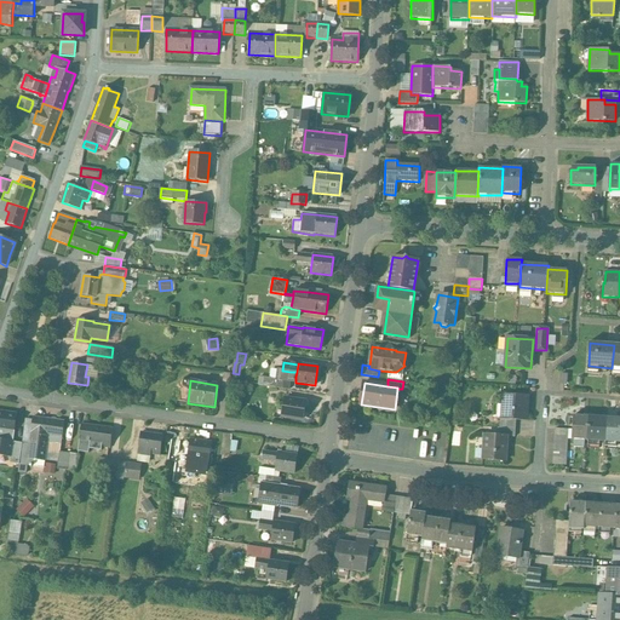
[(528,396),(504,395),(503,418),(503,419),(516,420),(526,422),(528,396)]
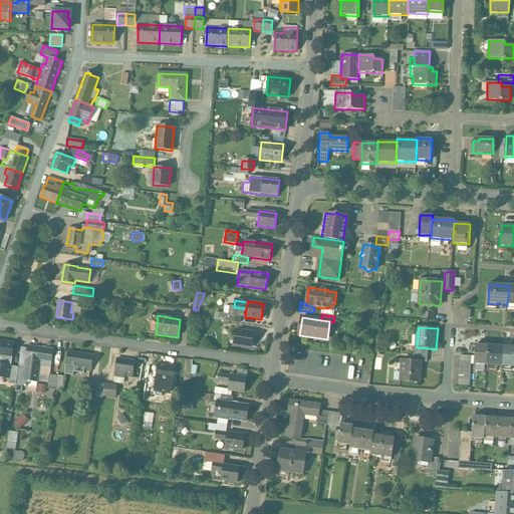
[(236,330),(224,328),(223,335),(235,337),(236,330)]
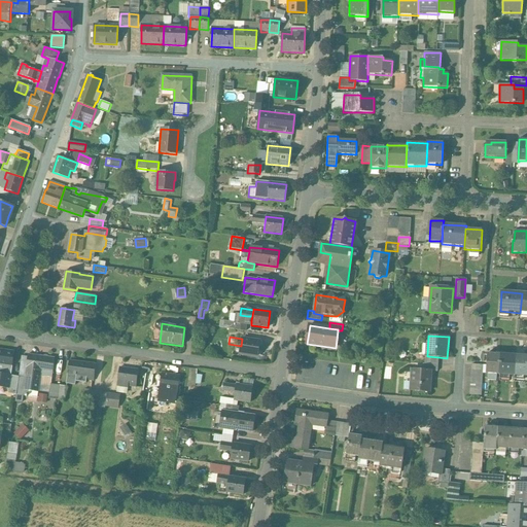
[(259,341),(242,338),(242,339),(241,346),(240,354),(257,357),(259,341)]
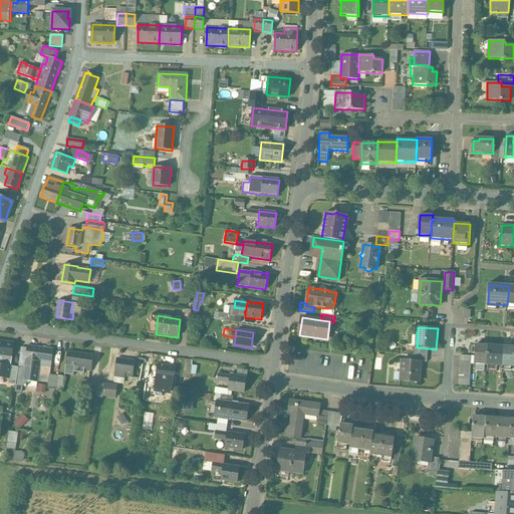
[(13,343),(0,341),(0,364),(3,365),(3,364),(4,358),(11,359),(13,343)]
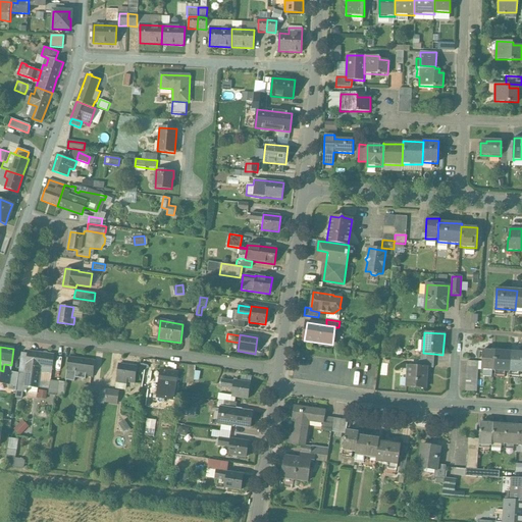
[(496,351),(483,350),(482,370),(483,370),(483,376),(492,377),(492,370),(493,371),(496,351)]
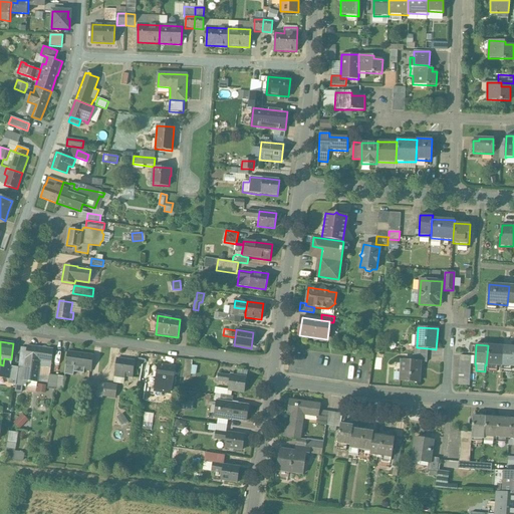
[(53,349),(27,345),(24,367),(26,367),(24,379),(28,380),(28,387),(36,388),(37,381),(38,375),(39,367),(38,367),(38,366),(51,368),(53,349)]
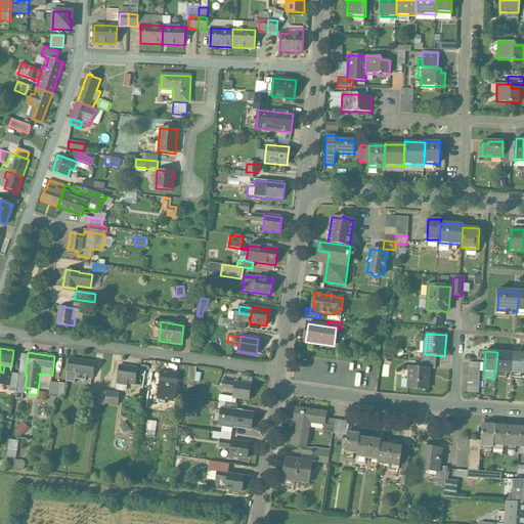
[(513,353),(497,352),(495,373),(497,373),(497,379),(507,380),(507,373),(512,374),(513,353)]
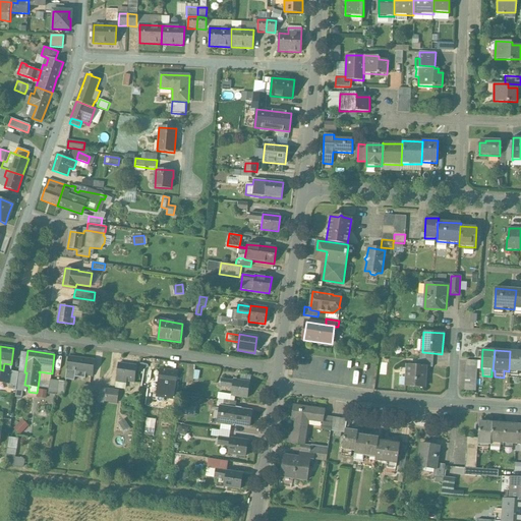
[(433,353),(422,352),(422,351),(421,351),(420,360),(433,360),(433,353)]
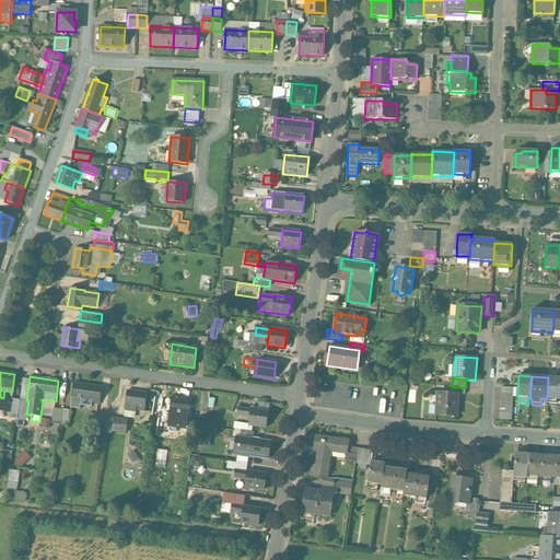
[(559,377),(548,377),(547,399),(559,399),(559,377)]
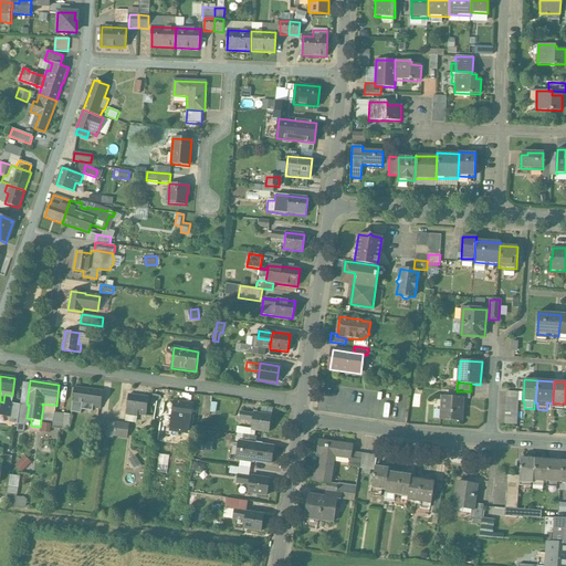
[(84,390),(74,388),(71,412),(82,413),(82,410),(84,390)]
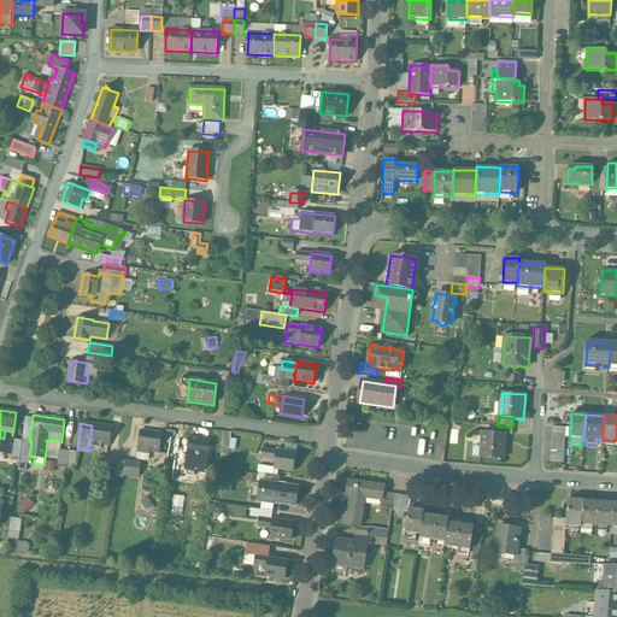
[(112,428),(92,425),(89,447),(99,448),(100,446),(110,447),(112,428)]
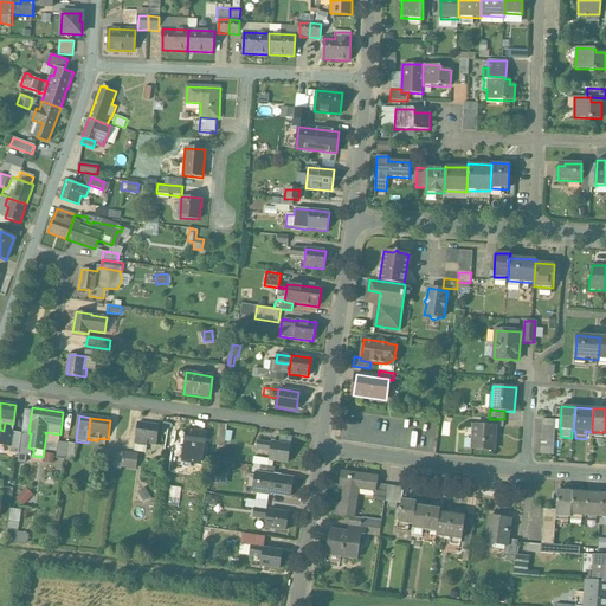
[(489,419),(488,418),(487,426),(495,426),(495,427),(503,429),(504,419),(489,419)]
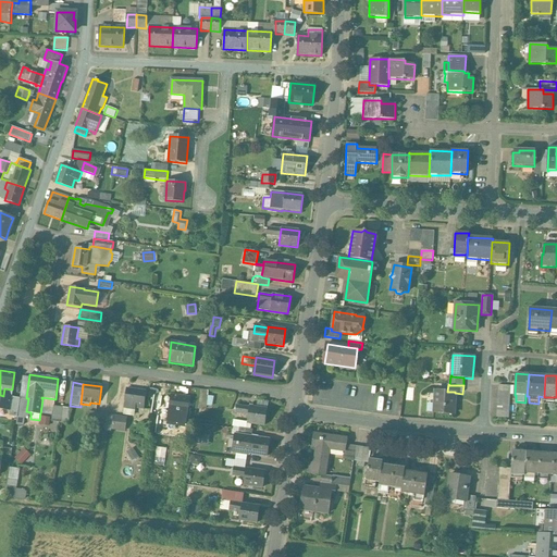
[(145,392),(127,390),(126,403),(126,404),(125,409),(135,410),(135,409),(143,410),(145,392)]
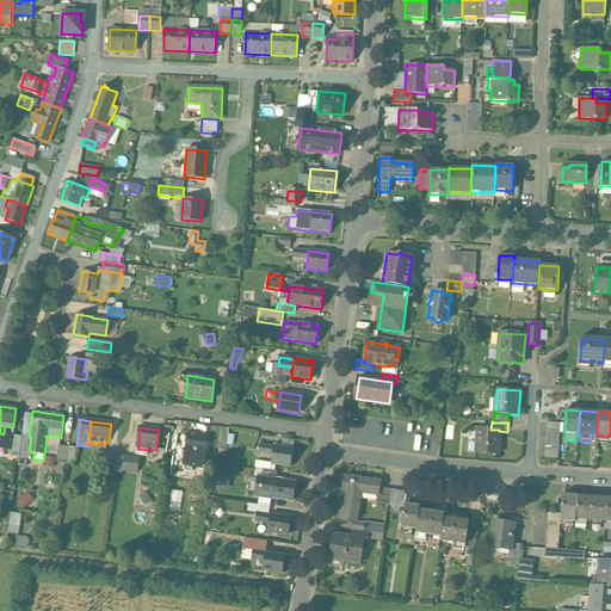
[(491,430),(479,429),(476,454),(498,455),(499,431),(499,430),(491,430)]
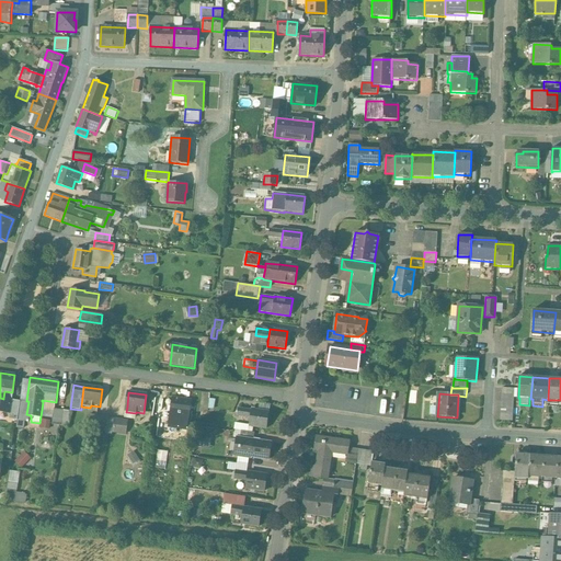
[(20,401),(3,398),(3,399),(0,398),(0,401),(0,404),(11,407),(10,414),(18,415),(20,401)]
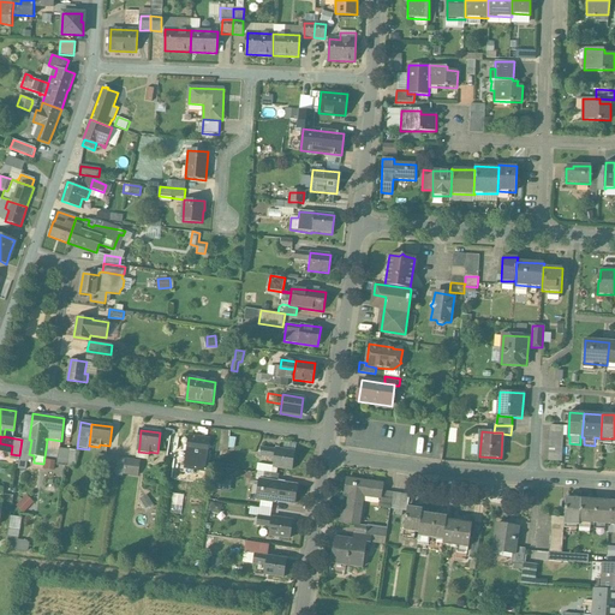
[(209,440),(189,437),(186,460),(197,461),(198,458),(201,459),(201,460),(202,460),(202,459),(207,459),(209,440)]
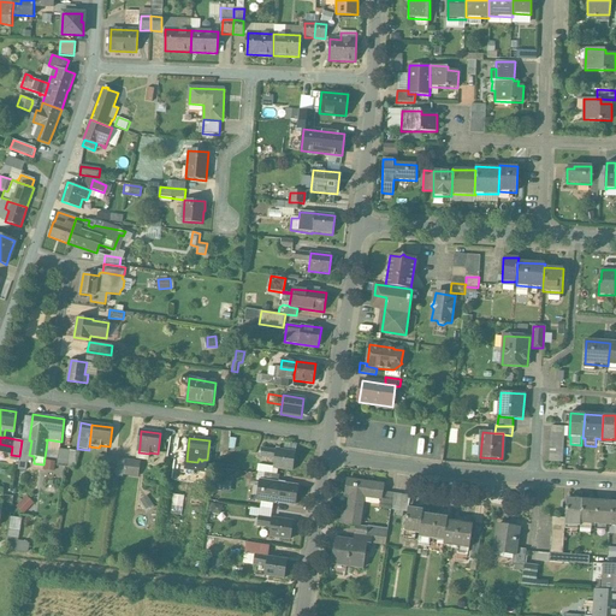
[(61,442),(46,439),(46,440),(47,440),(46,450),(59,452),(59,449),(60,449),(61,442)]
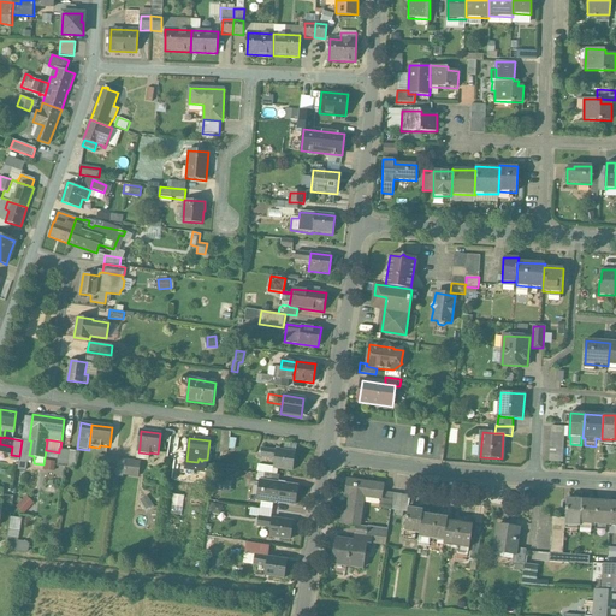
[(29,442),(22,440),(19,456),(19,461),(29,462),(29,455),(31,440),(29,440),(29,442)]
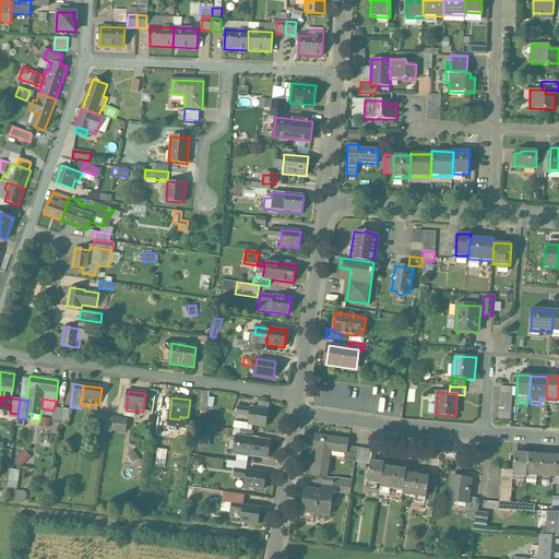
[(55,407),(54,407),(54,411),(51,423),(61,424),(63,409),(55,407)]
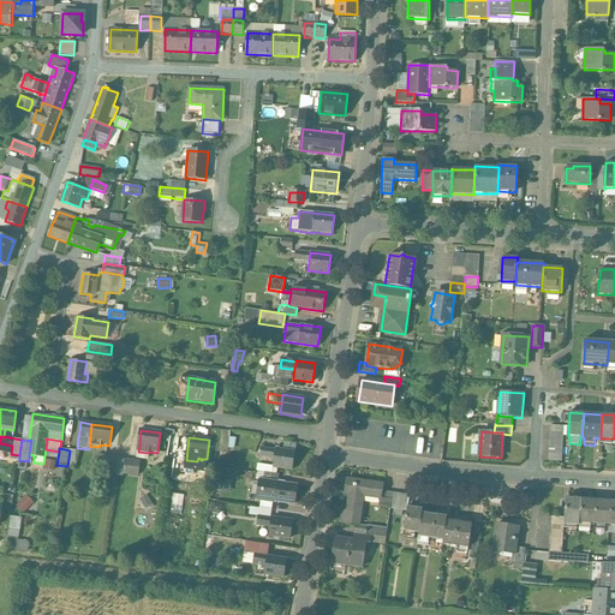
[(78,452),(70,451),(67,466),(76,467),(78,452)]
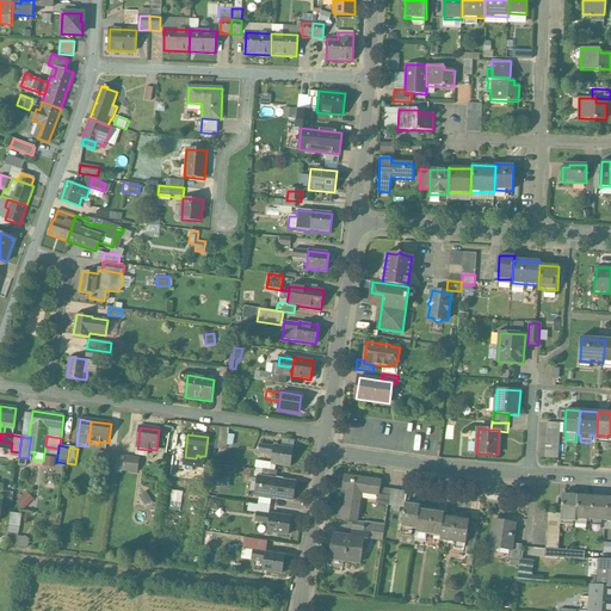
[(292,449),(272,448),(272,456),(271,466),(290,468),(292,449)]
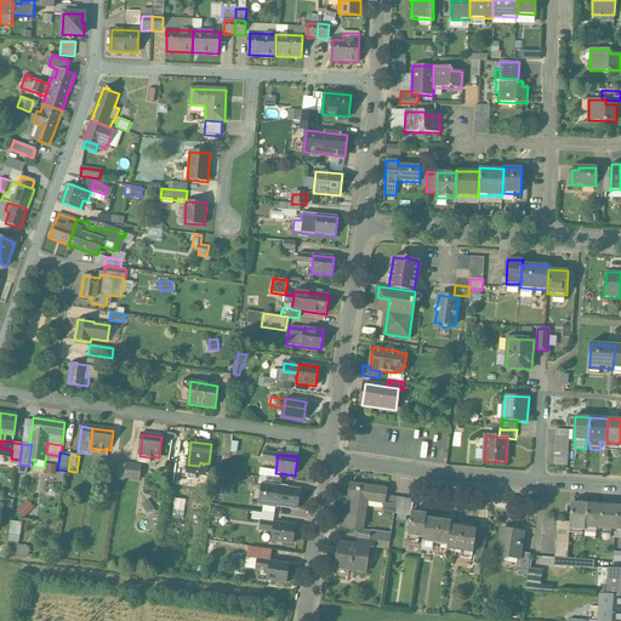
[(117,462),(97,460),(96,469),(104,471),(103,478),(114,479),(117,462)]
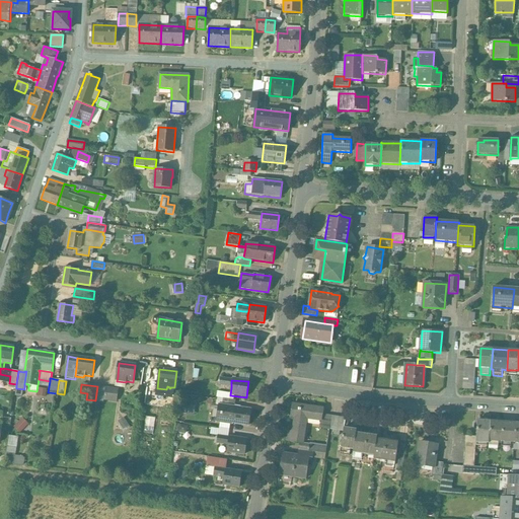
[(119,389),(106,388),(104,400),(117,402),(119,389)]
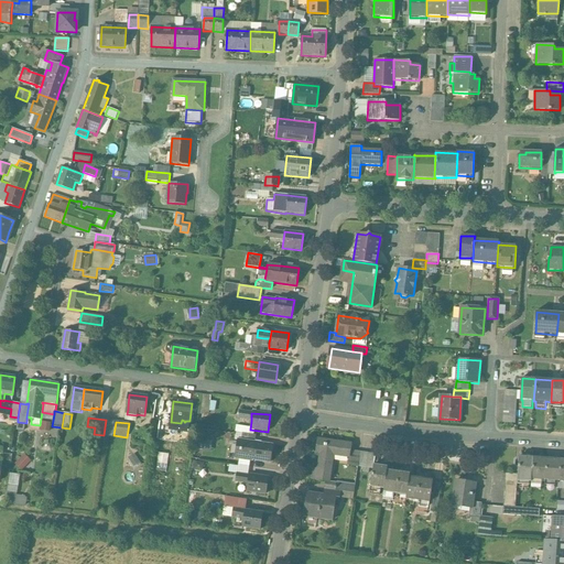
[(184,432),(181,431),(177,445),(188,447),(191,432),(184,431),(184,432)]
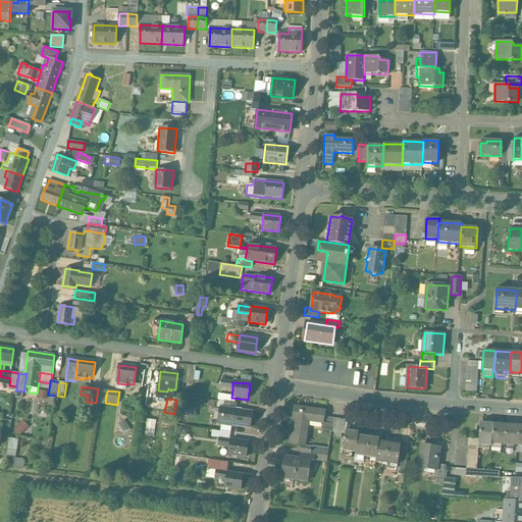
[(237,403),(223,401),(222,409),(236,410),(237,403)]
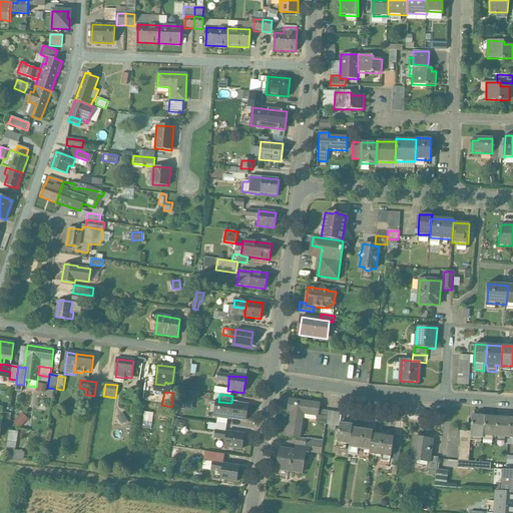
[(320,405),(291,401),(289,414),(290,415),(289,427),(286,426),(284,436),(296,438),(300,439),(304,416),(318,418),(319,411),(320,405)]
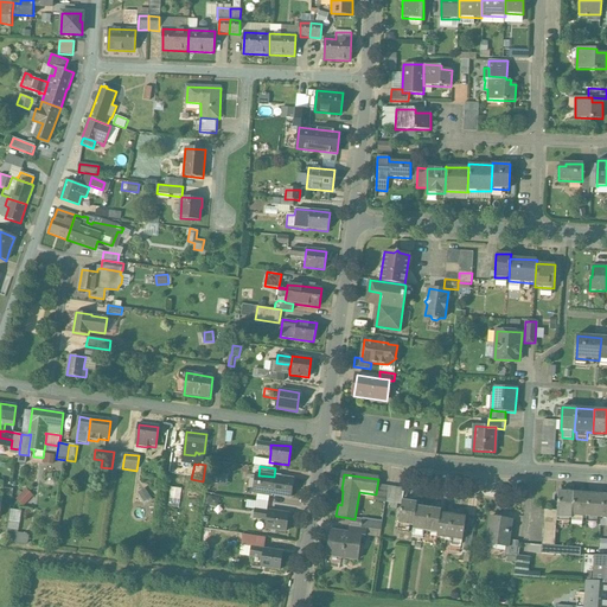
[(274,477),(259,475),(259,480),(250,479),(249,493),(272,496),(291,498),(293,480),(274,477)]
